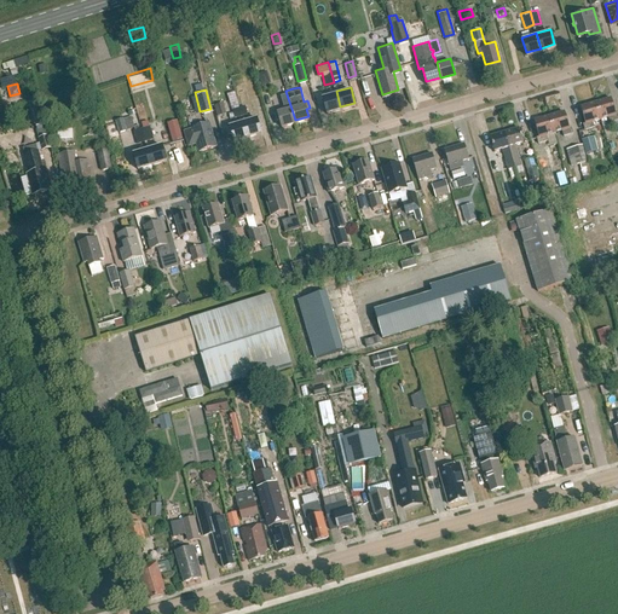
[(295,120),(286,91),(279,92),(284,106),(273,110),(276,117),(278,116),(281,125),(295,120)]
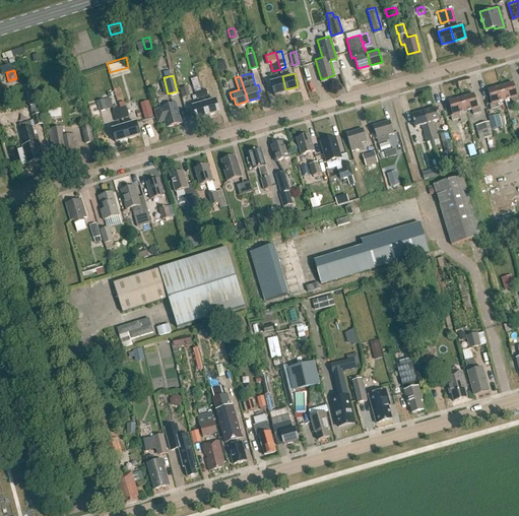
[(273,92),(285,89),(282,76),(270,80),(273,92)]
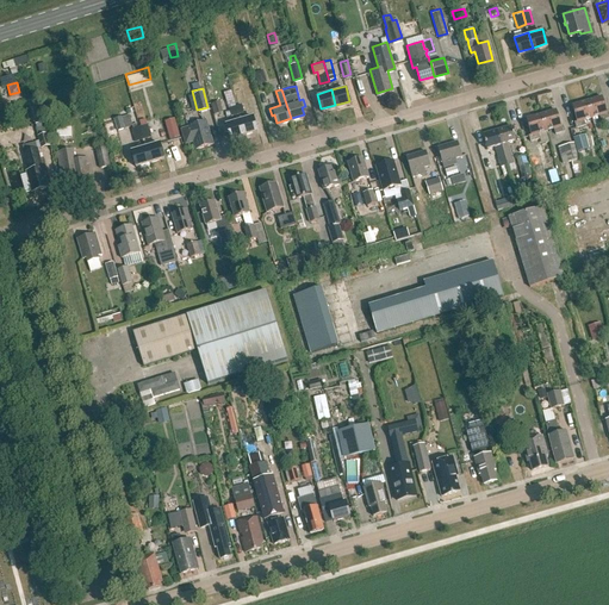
[(608,114),(608,112),(608,108),(606,110),(602,95),(586,100),(591,114),(600,113),(601,117),(608,114)]
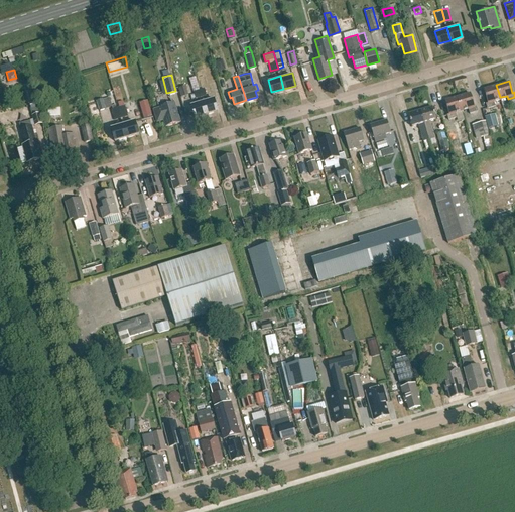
[(177,85),(180,94),(187,92),(184,83),(177,85)]
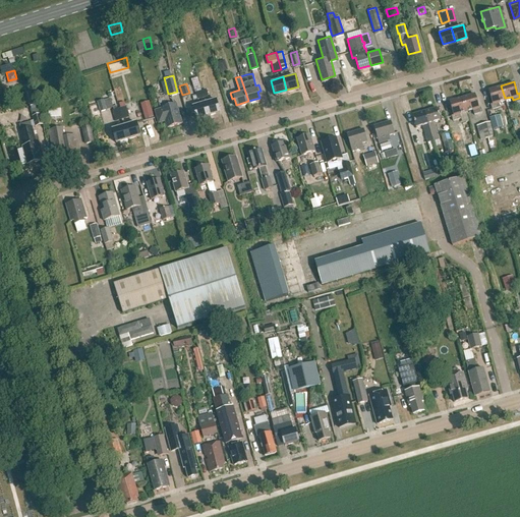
[(489,101),(490,107),(500,104),(498,100),(505,98),(501,85),(488,90),(492,101),(489,101)]
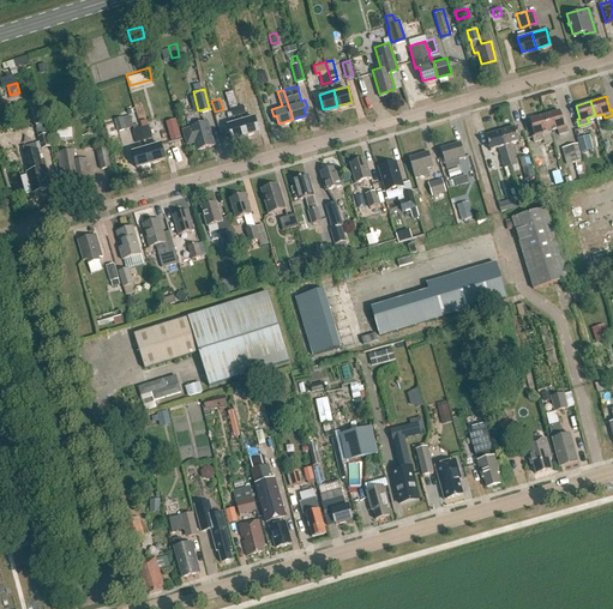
[(38,102),(29,106),(32,119),(42,116),(38,102)]
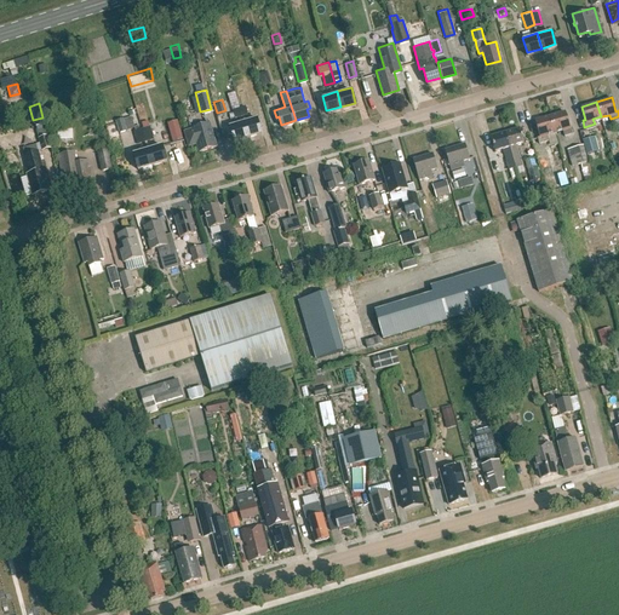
[(573,130),(571,124),(568,125),(565,111),(550,115),(554,130),(562,128),(563,133),(573,130)]
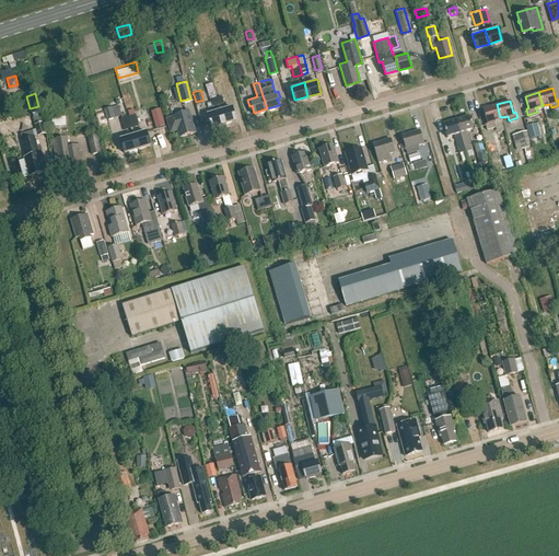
[(118,103),(103,106),(106,116),(120,113),(118,103)]
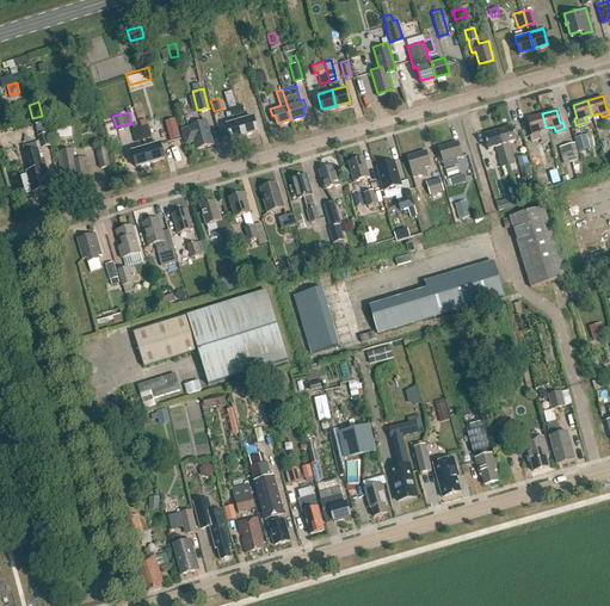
[(256,112),(239,118),(244,133),(257,129),(254,121),(258,121),(256,112)]
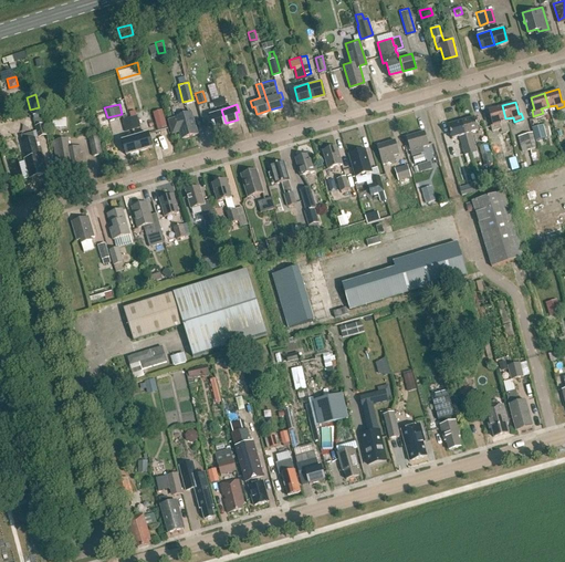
[(489,123),(491,128),(500,125),(499,121),(505,118),(502,105),(488,110),(491,122),(489,123)]
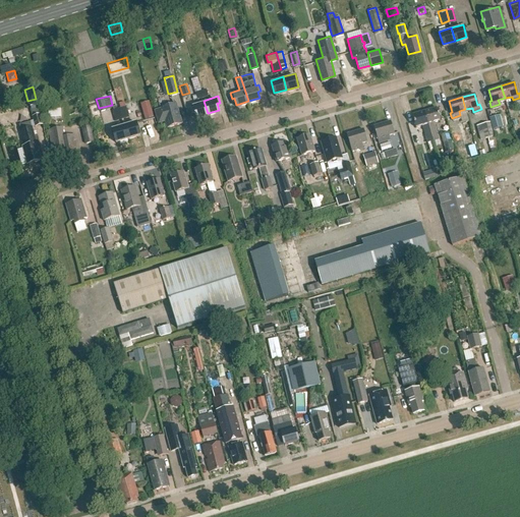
[(149,98),(139,101),(143,117),(153,114),(149,98)]
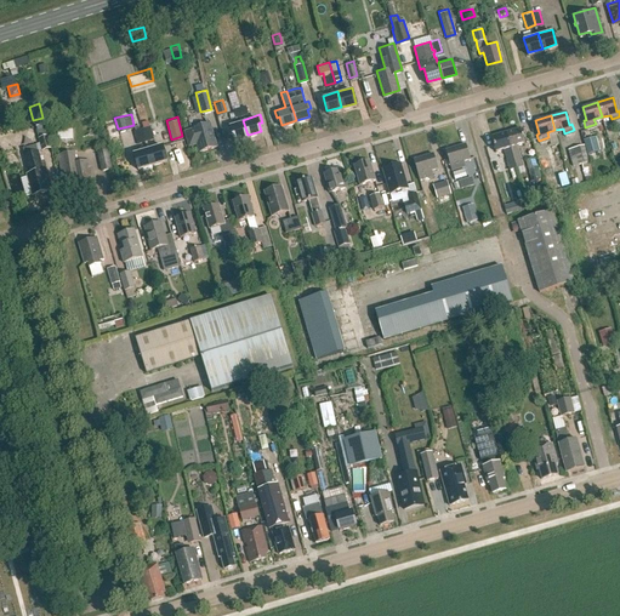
[(215,144),(209,120),(193,125),(193,126),(185,129),(188,143),(197,141),(199,149),(215,144)]
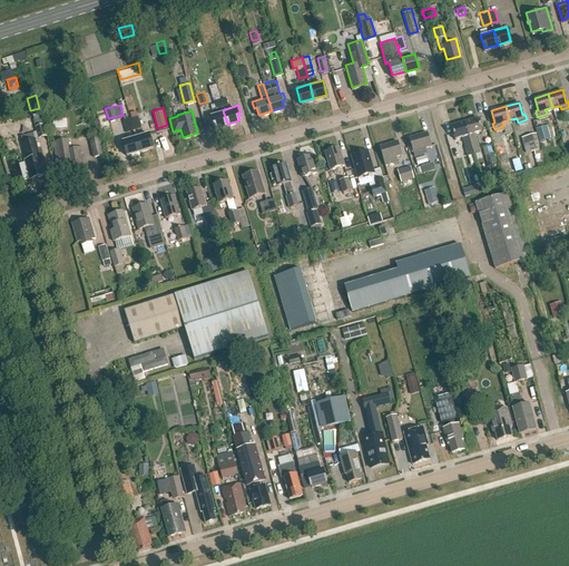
[(227,124),(223,110),(207,115),(209,122),(213,120),(214,127),(227,124)]
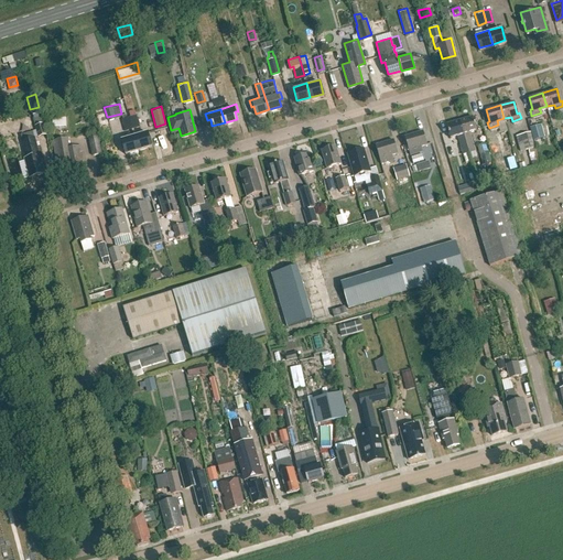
[(66,121),(66,112),(52,112),(52,121),(66,121)]
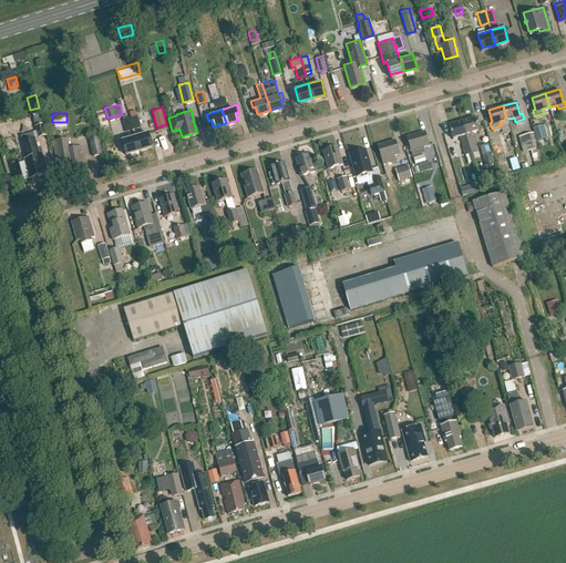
[(135,113),(129,115),(132,126),(140,125),(136,113),(135,113)]
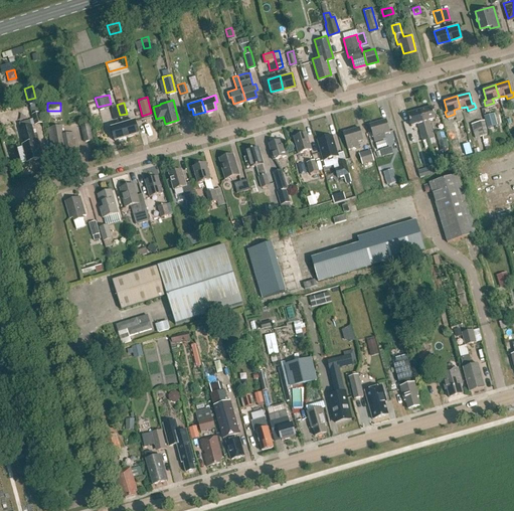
[(431,104),(418,107),(427,137),(434,136),(427,119),(435,116),(431,104)]
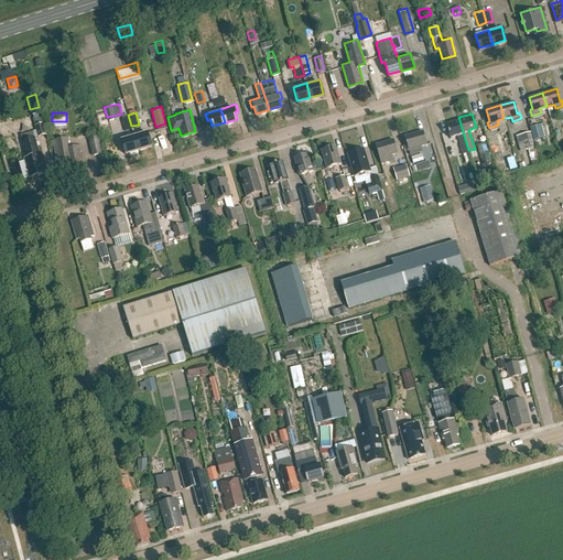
[(131,126),(128,115),(120,117),(125,128),(131,126)]
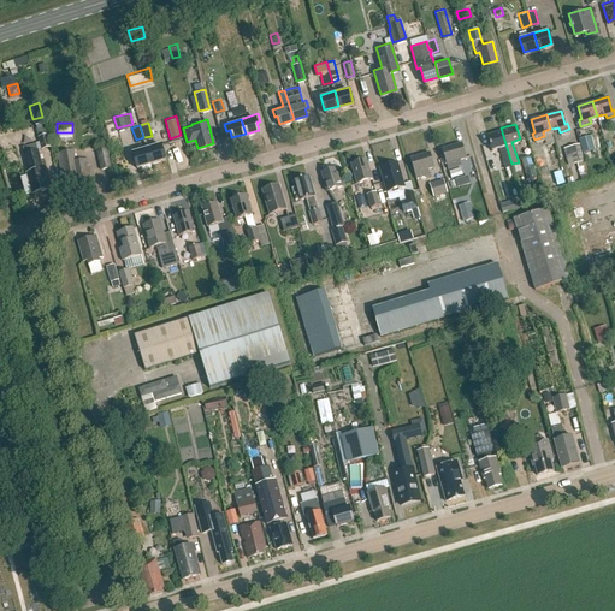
[(512,164),(501,128),(486,132),(491,148),(500,146),(506,166),(510,165),(512,164)]
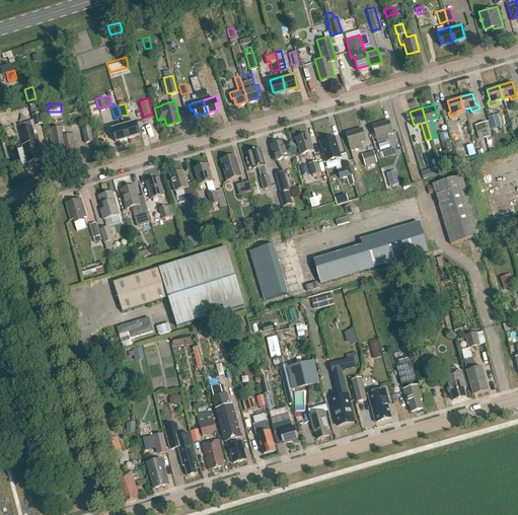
[(30,124),(31,124),(43,121),(40,111),(31,113),(32,118),(29,119),(30,124)]
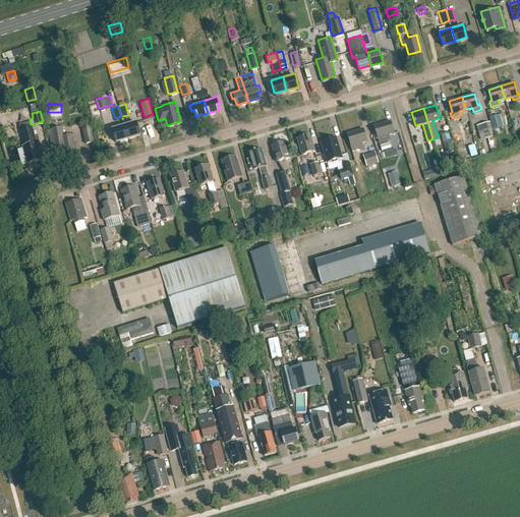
[(488,114),(492,125),(499,123),(496,112),(488,114)]
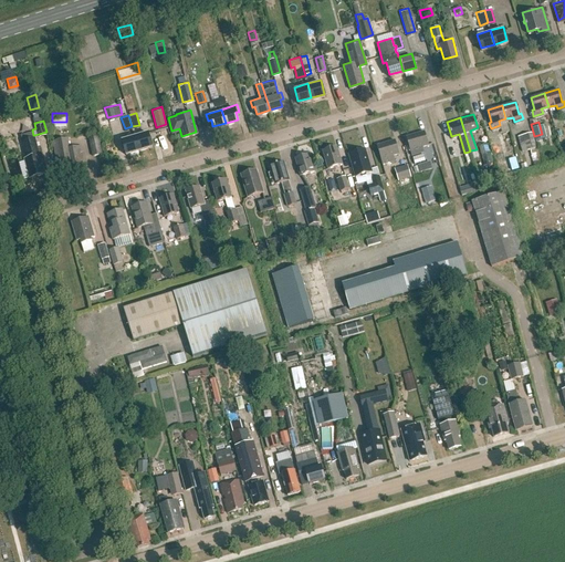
[(428,143),(424,128),(405,134),(410,153),(424,149),(421,144),(428,143)]
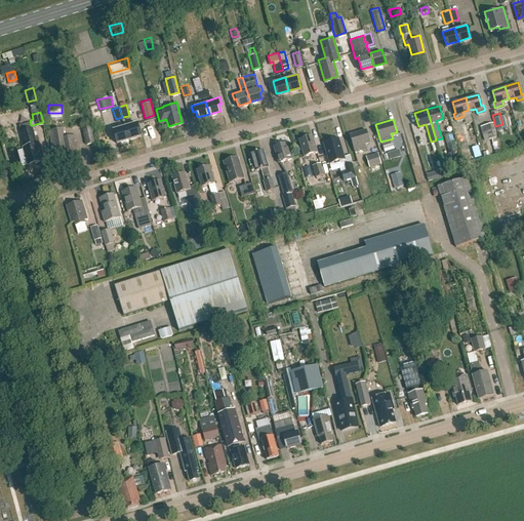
[(31,125),(30,120),(18,123),(23,138),(24,137),(26,144),(23,145),(27,162),(40,159),(35,142),(39,141),(37,133),(34,134),(31,125)]
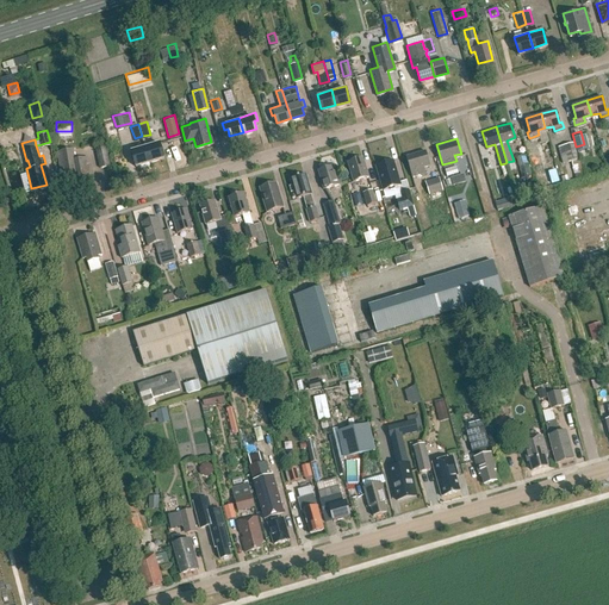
[(573,139),(557,144),(561,160),(577,155),(573,139)]
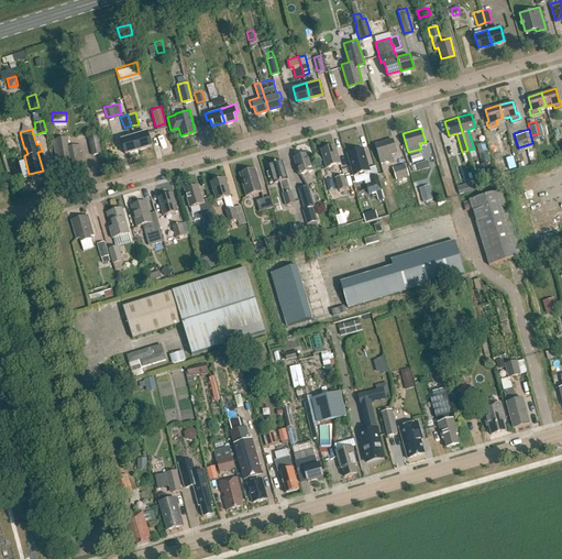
[(133,133),(138,148),(151,144),(146,130),(133,133)]
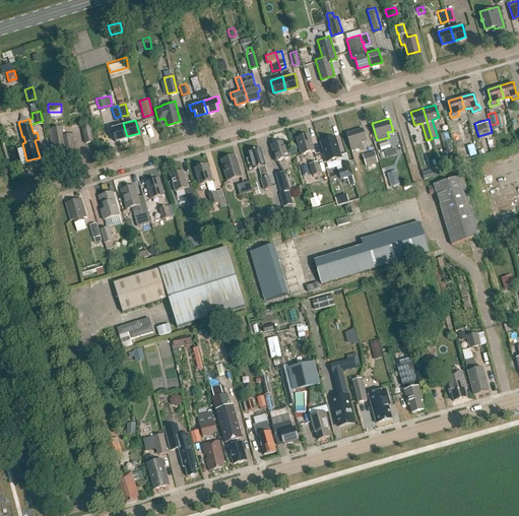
[(89,123),(83,124),(80,125),(84,141),(92,139),(92,138),(89,123)]
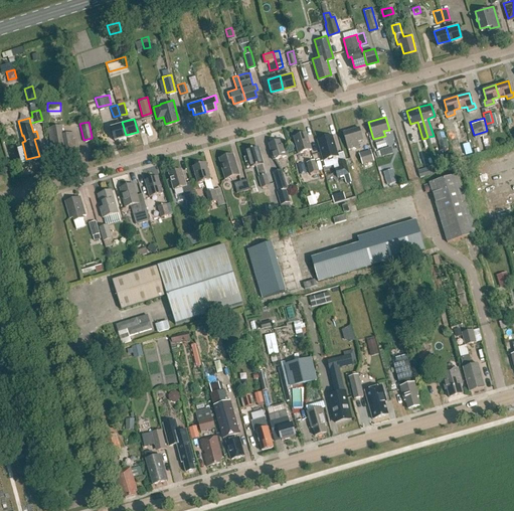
[(114,138),(126,135),(122,122),(111,126),(114,138)]
